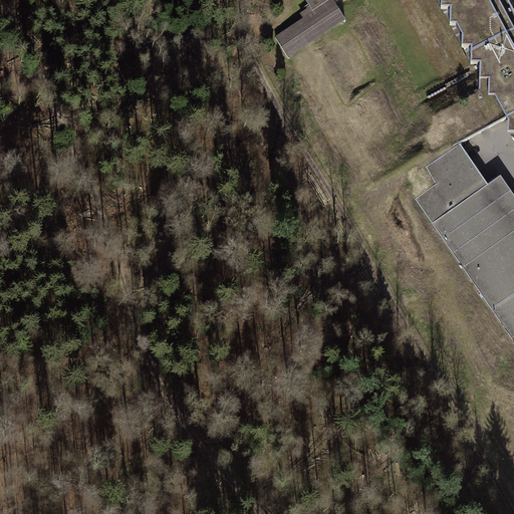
[(344,20),(333,2),(331,0),(305,0),(310,8),(301,14),(304,19),(276,37),(287,55),(344,20)]
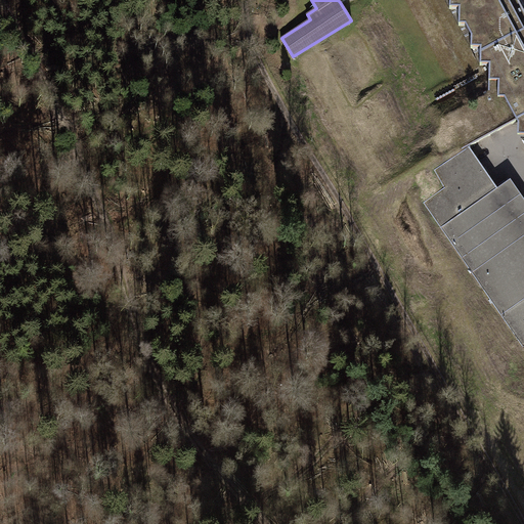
[(459,26),(465,27),(509,1),(508,0),(449,0),(449,9),(459,9),(459,26)]
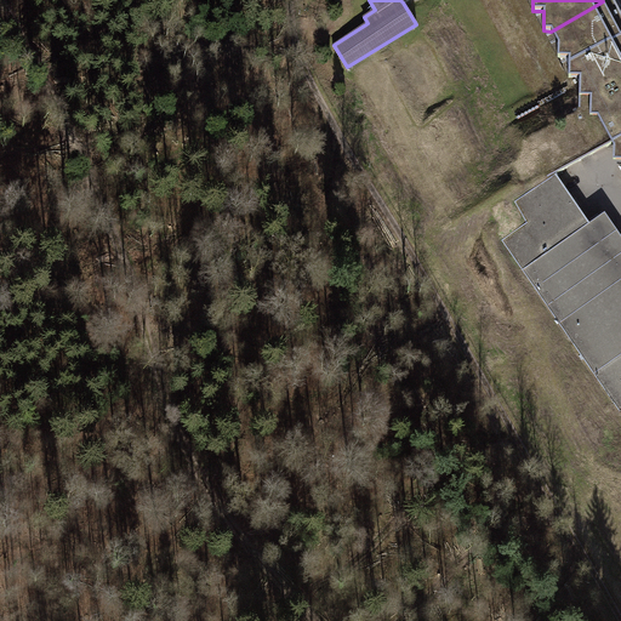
[(620,10),(614,0),(602,0),(603,1),(610,15),(620,10)]
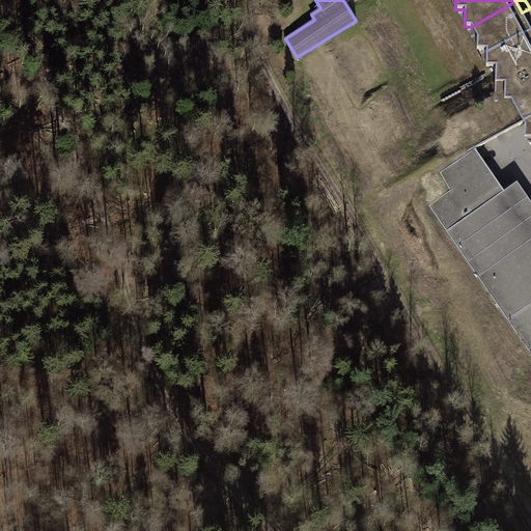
[(522,12),(515,1),(471,27),(477,37),(477,49),(486,50),(486,66),(496,66),(495,83),(505,83),(504,100),(511,101),(523,122),(530,117),(530,9),(530,8),(522,12)]
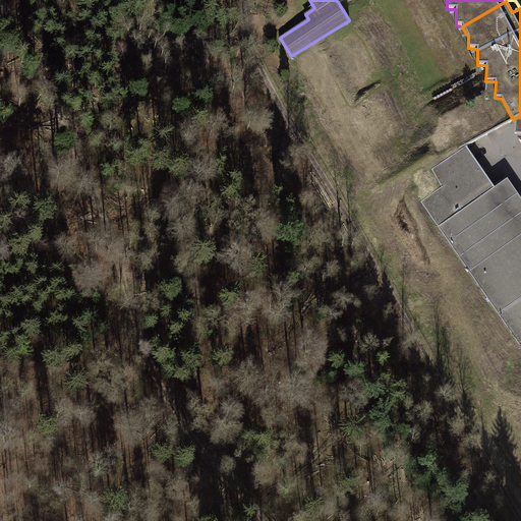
[(421,201),(439,227),(495,188),(466,148),(431,170),(442,187),(421,201)]
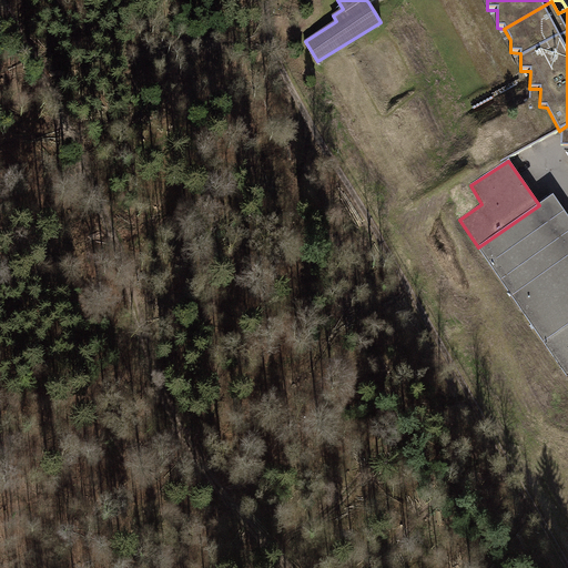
[(567,216),(553,195),(539,205),(550,221),(561,237),(567,246),(567,216)]
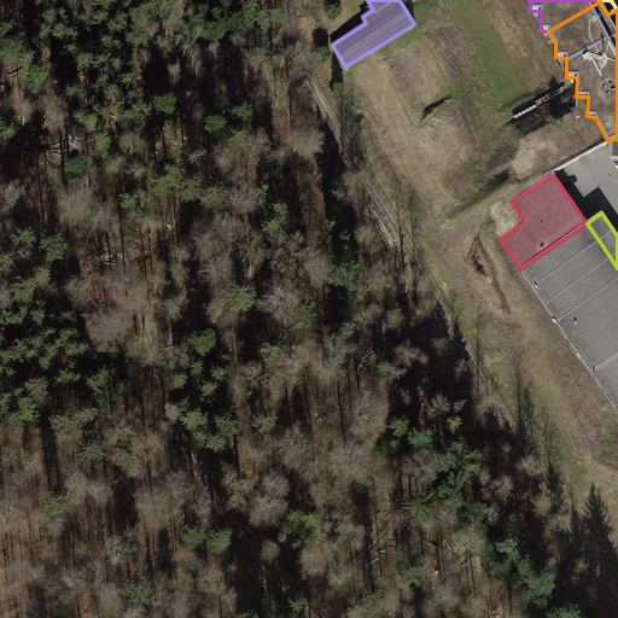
[(599,240),(587,223),(520,269),(532,286),(599,240)]
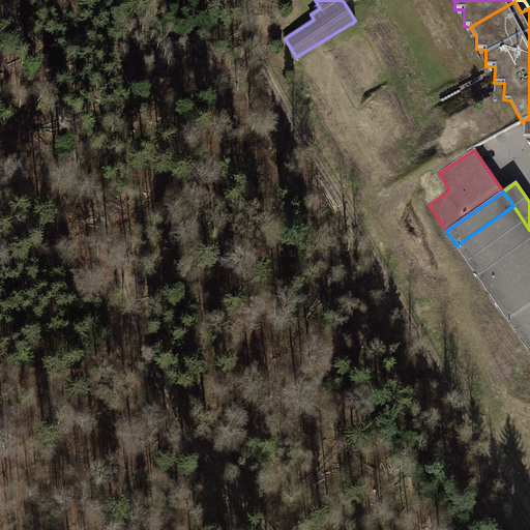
[(524,222),(513,206),(457,245),(467,261),(524,222)]
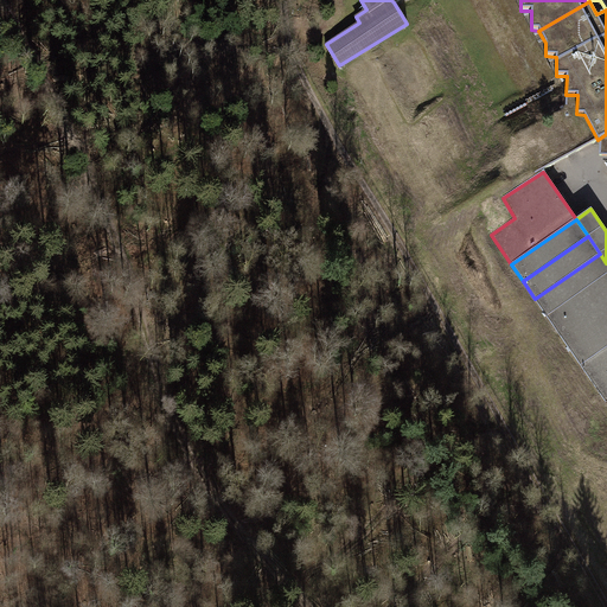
[(606,273),(606,263),(600,254),(535,299),(547,315),(606,273)]
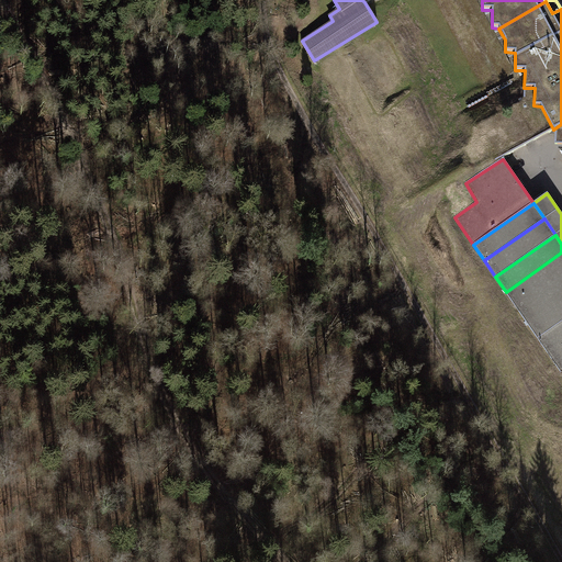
[(561,253),(506,292),(560,372),(561,371),(561,253)]
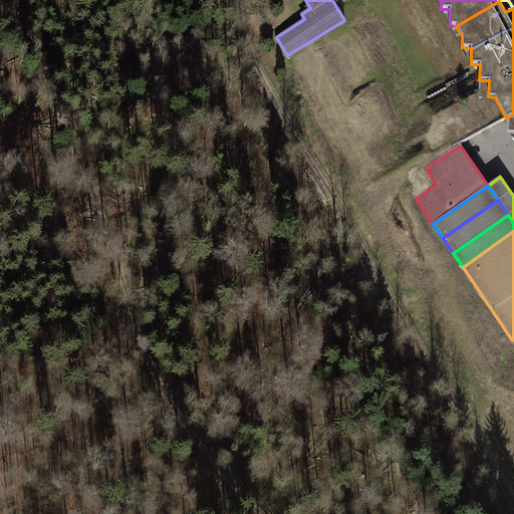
All buildings are outlined.
